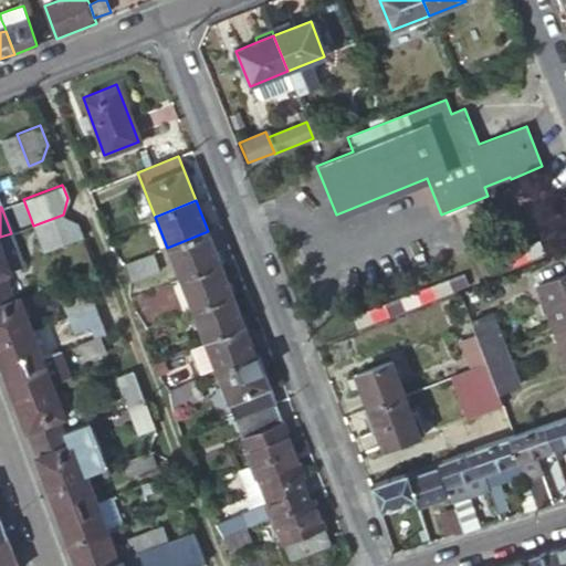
[(77,223),(63,215),(33,226),(43,252),(82,237),(77,223)]
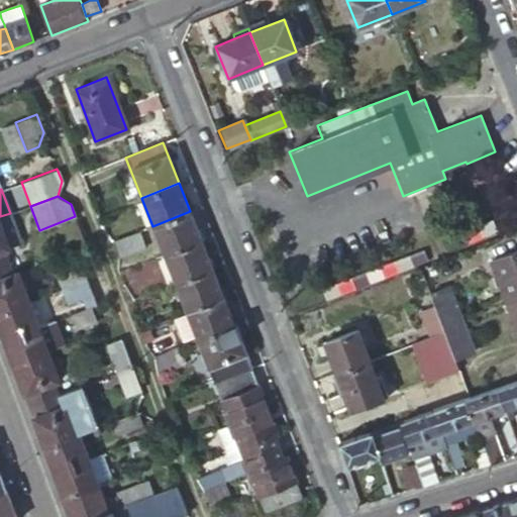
[(164,254),(201,239),(190,211),(152,226),(164,254)]
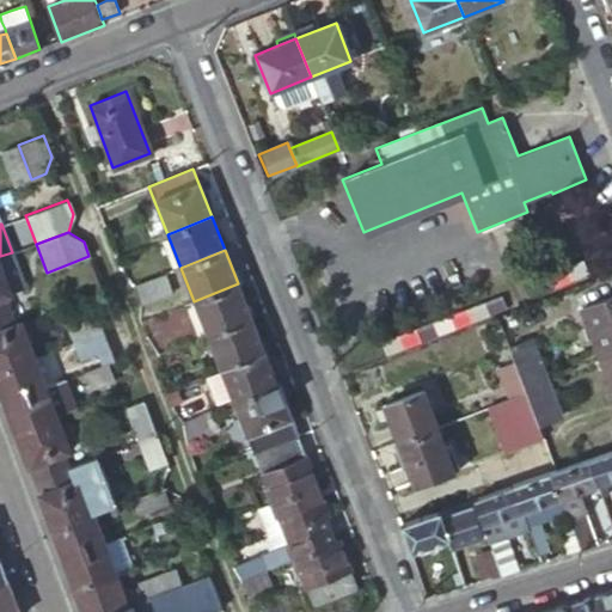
[(12,252),(0,256),(0,267),(11,297),(25,291),(12,252)]
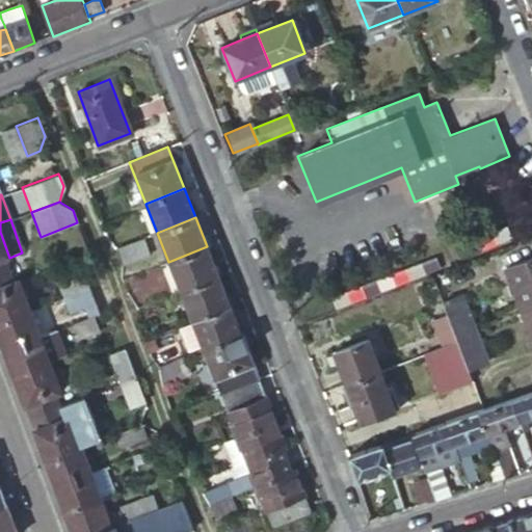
[(0,232),(0,287),(12,283),(4,260),(9,258),(0,232)]
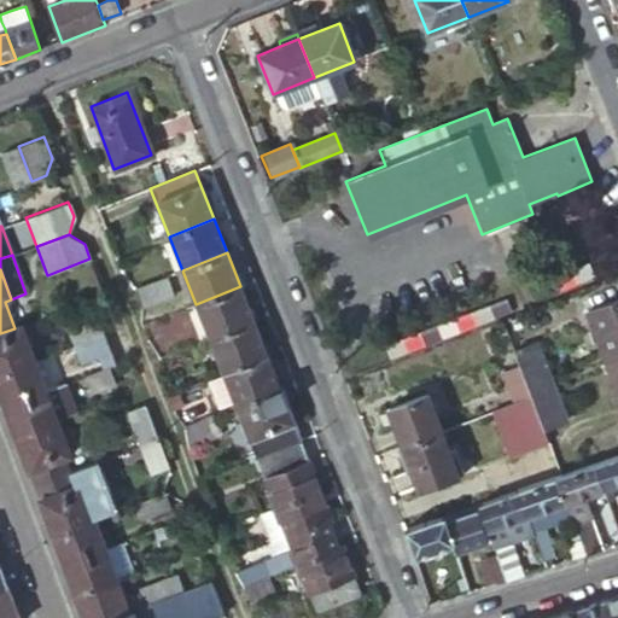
[(165,277),(135,287),(141,305),(172,293),(165,277)]
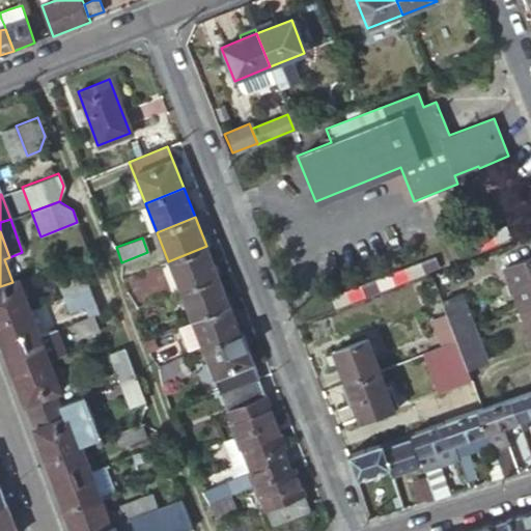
[(168,261),(179,289),(217,275),(206,246),(168,261)]
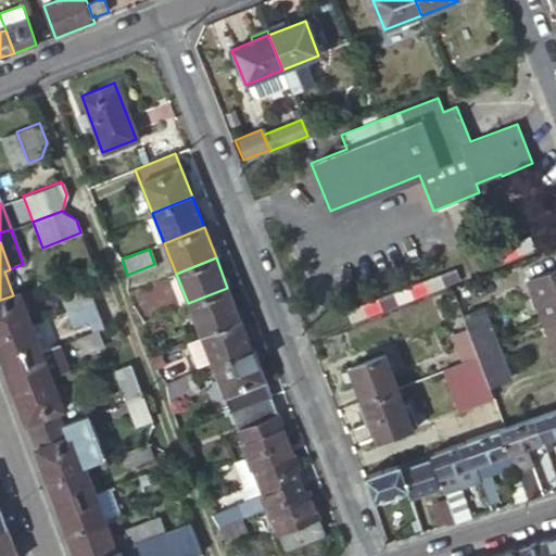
[(555,270),(527,282),(542,323),(555,316),(555,270)]
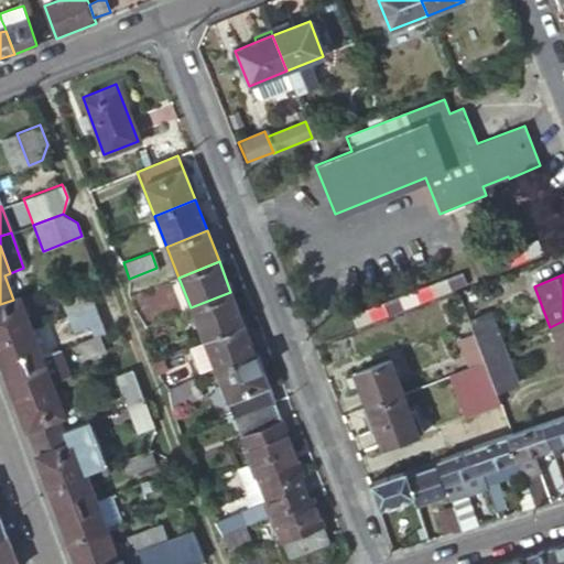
[(67,315),(95,305),(89,290),(62,301),(67,315)]
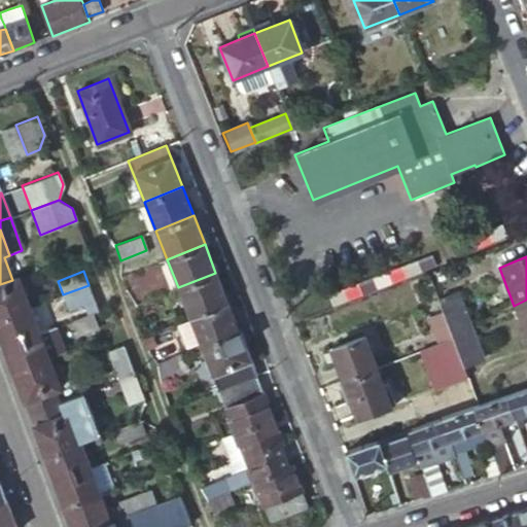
[(189,316),(226,302),(215,273),(178,287),(189,316)]
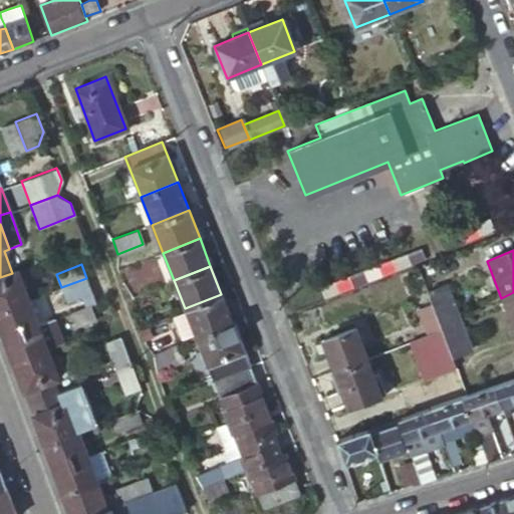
[(12,273),(0,277),(0,309),(28,299),(18,271),(12,273)]
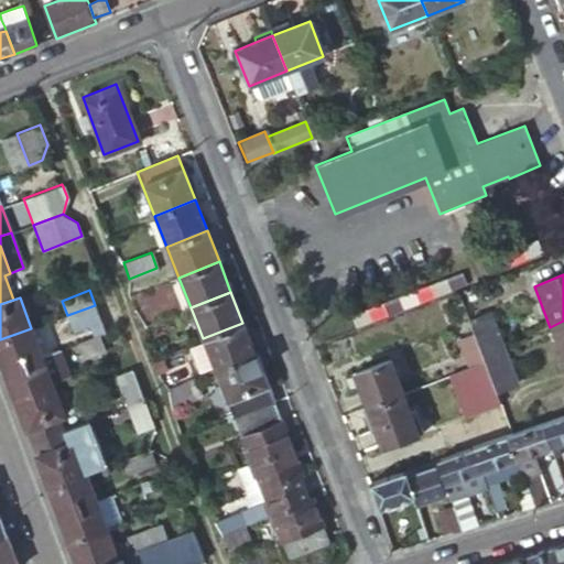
[(105,333),(95,305),(67,315),(78,343),(101,334),(105,333)]
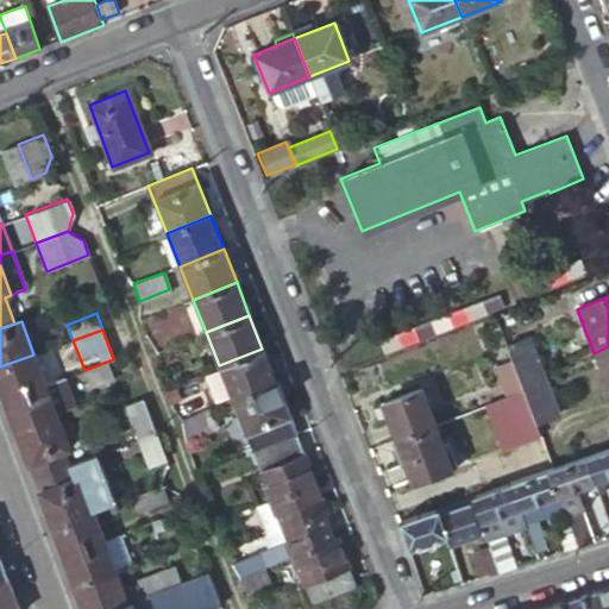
[(527,338),(504,345),(516,375),(538,366),(527,338)]
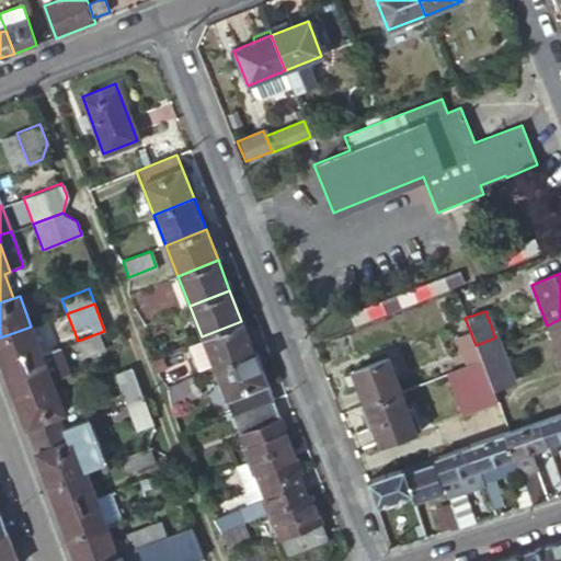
[(560,319),(547,325),(560,359),(560,319)]
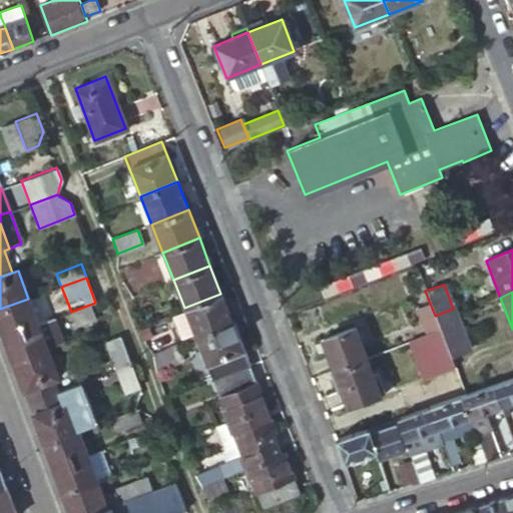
[(195,336),(231,321),(220,294),(184,308),(185,311),(194,334),(195,336)]
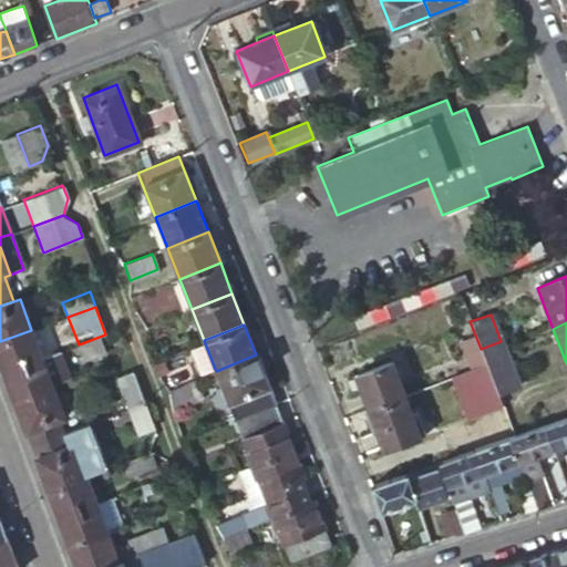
[(31,330),(0,341),(0,363),(3,372),(42,358),(31,330)]
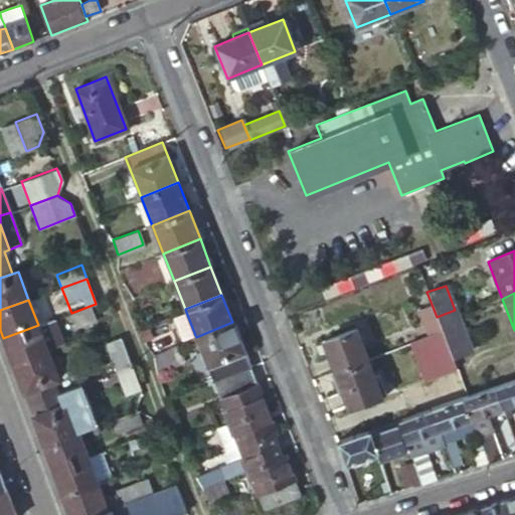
[(98,320),(93,305),(71,313),(76,328),(98,320)]
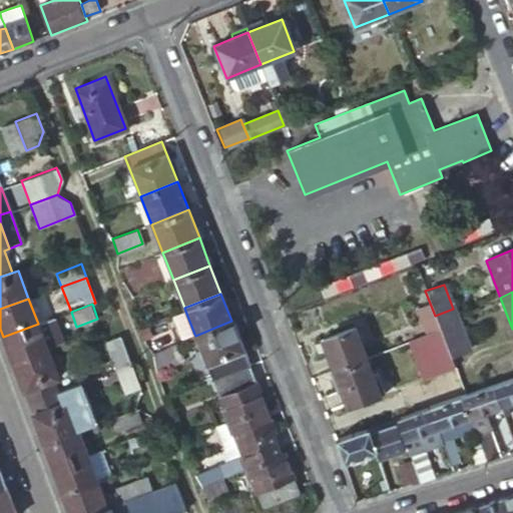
[(453,309),(435,316),(438,323),(456,316),(453,309)]
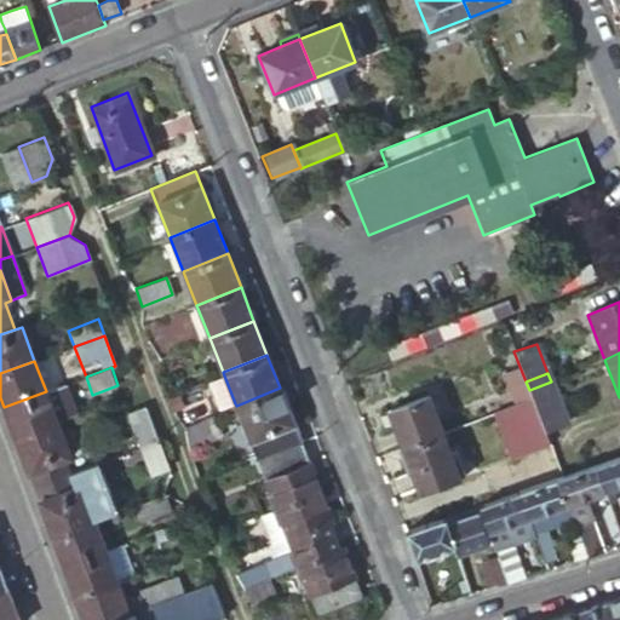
[(212,380),(223,408),(235,403),(224,375),(212,380)]
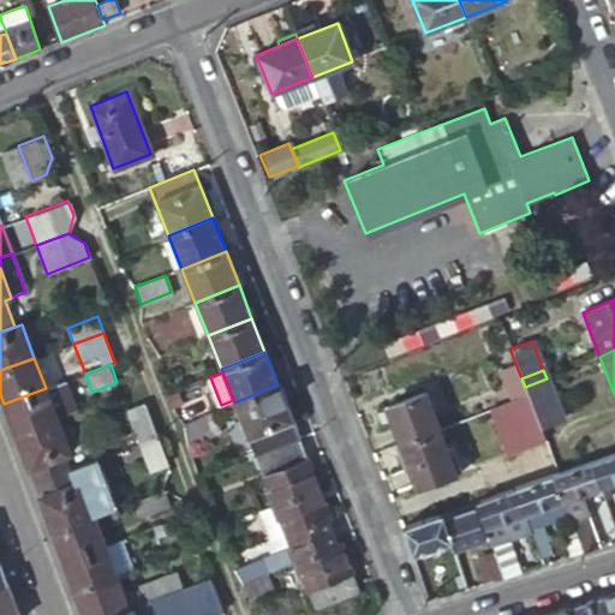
[(550,387),(547,378),(525,387),(527,396),(550,387)]
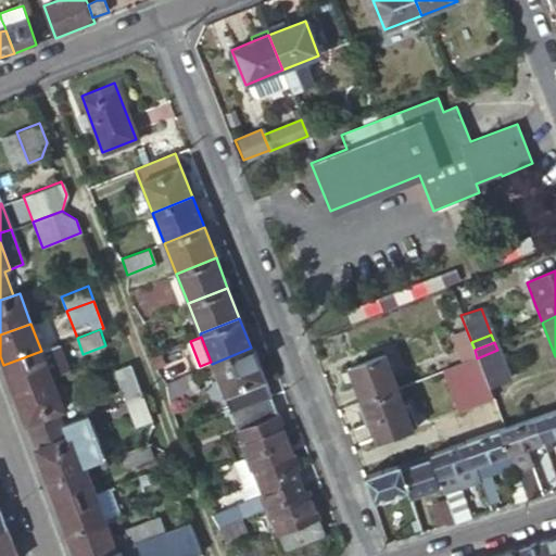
[(57,345),(41,351),(51,377),(66,371),(57,345)]
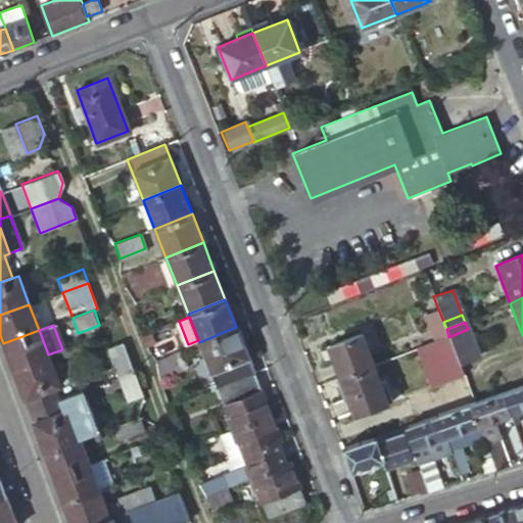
[(199,342),(216,384),(252,370),(236,327),(199,342)]
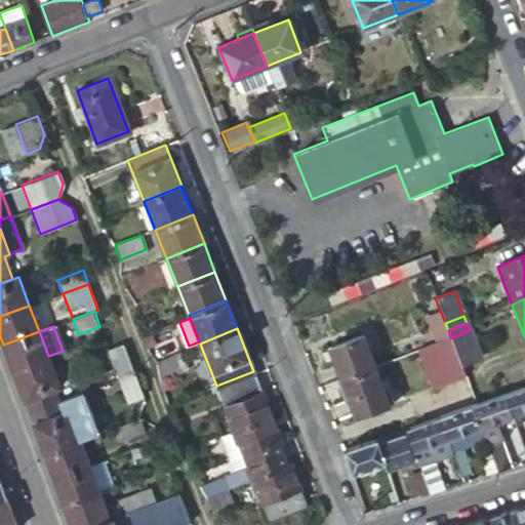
[(470,330),(450,338),(460,364),(480,357),(470,330)]
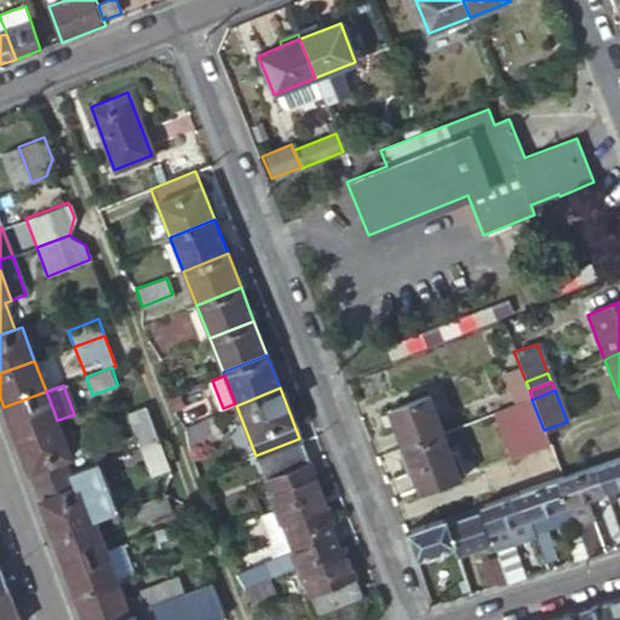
[(46,391),(4,407),(10,423),(15,435),(57,420),(46,391)]
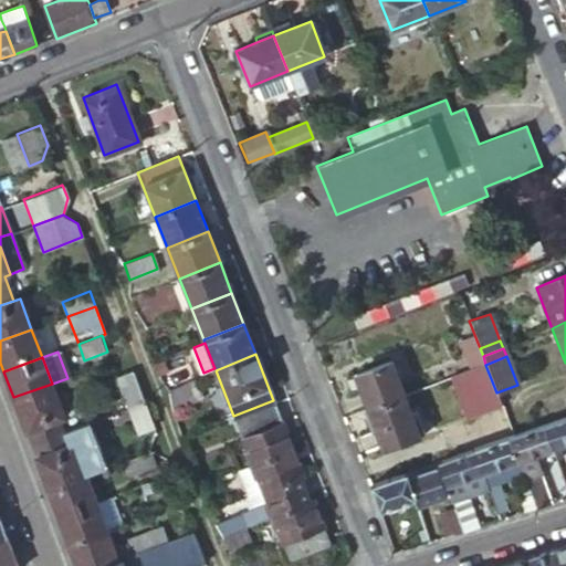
[(355,374),(367,408),(404,395),(391,362),(355,374)]
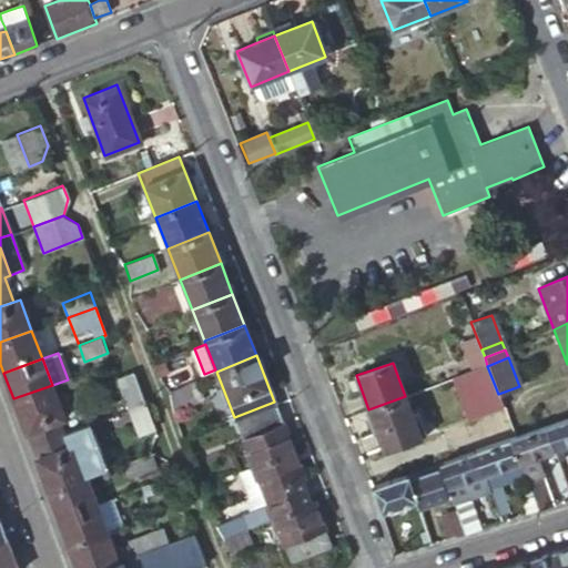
[(498,394),(487,366),(450,379),(466,421),(504,407),(498,394)]
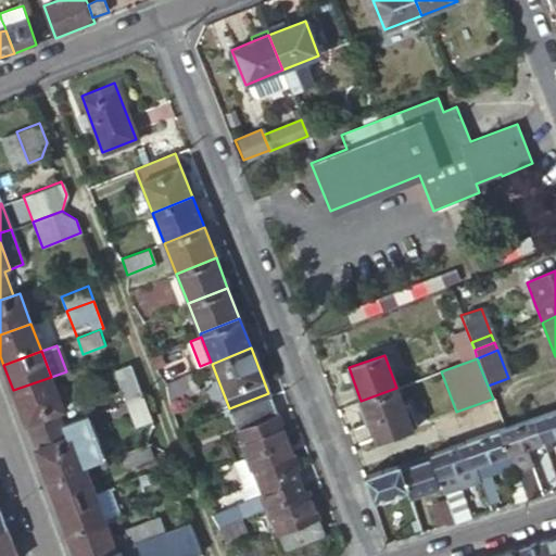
[(141,394),(130,364),(115,369),(126,400),(141,394)]
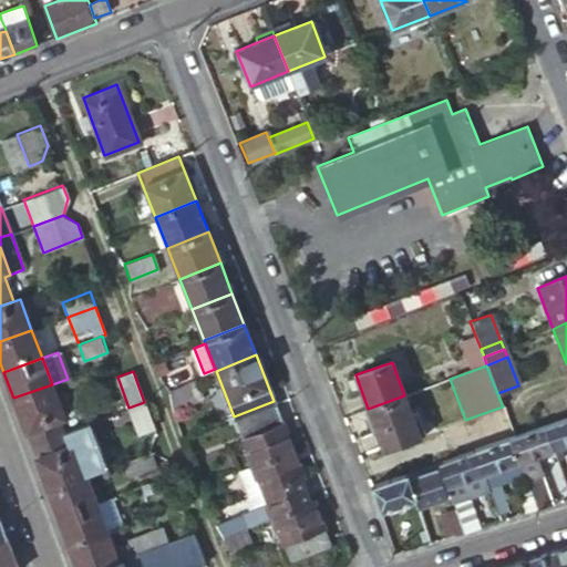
[(169,405),(172,412),(204,398),(197,380),(169,391),(169,405)]
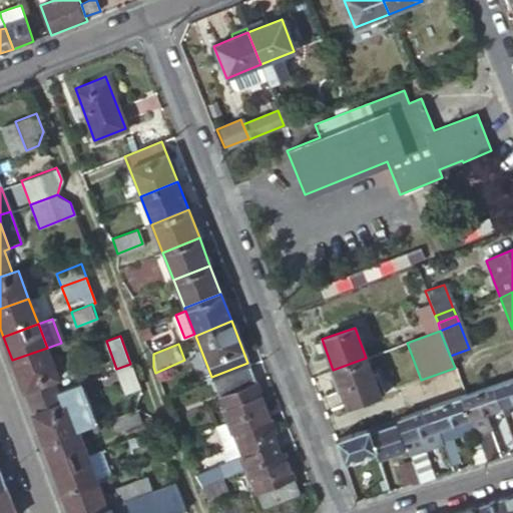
[(47,348),(12,360),(20,382),(27,402),(57,391),(53,379),(58,377),(47,348)]
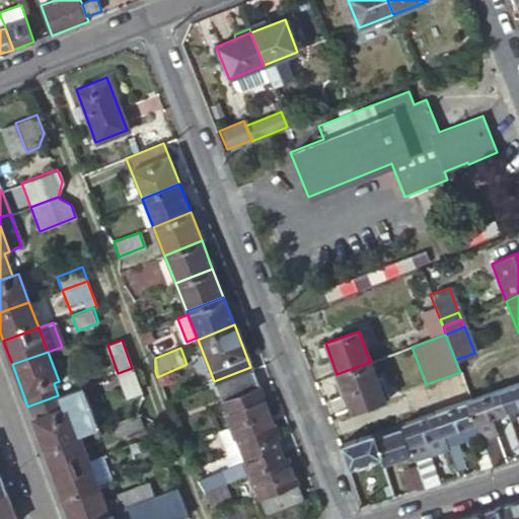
[(370,362),(337,374),(350,413),(388,398),(381,377),(376,379),(370,362)]
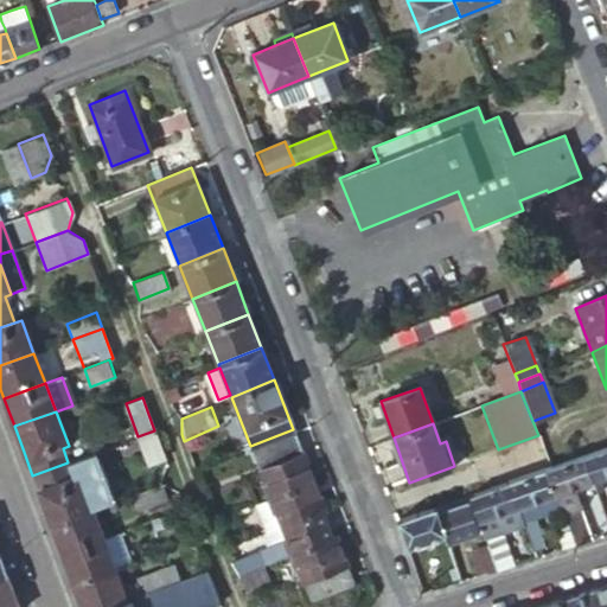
[(293,429),(250,446),(251,448),(295,432),(293,429)]
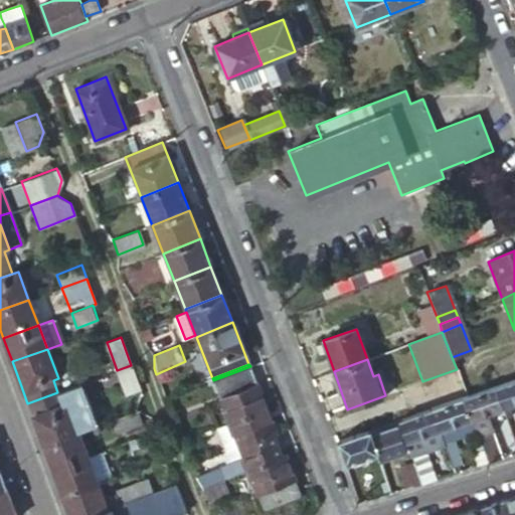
[(131,365),(117,370),(125,393),(140,388),(131,365)]
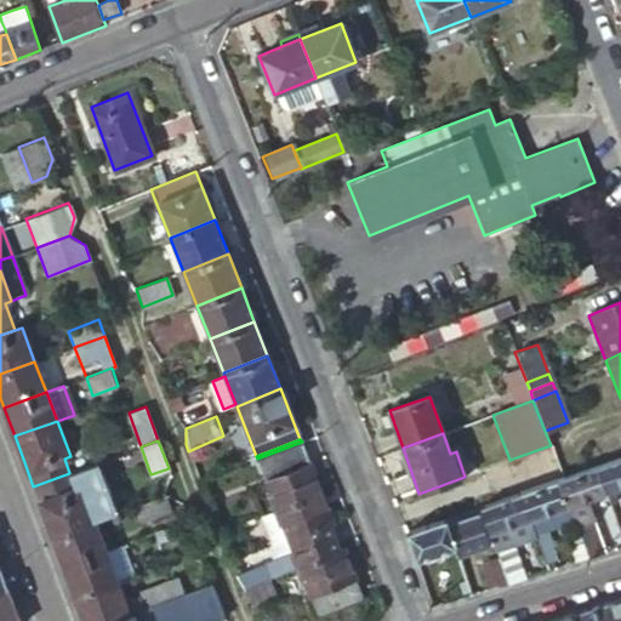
[(277,508),(320,491),(302,442),(257,459),(277,508)]
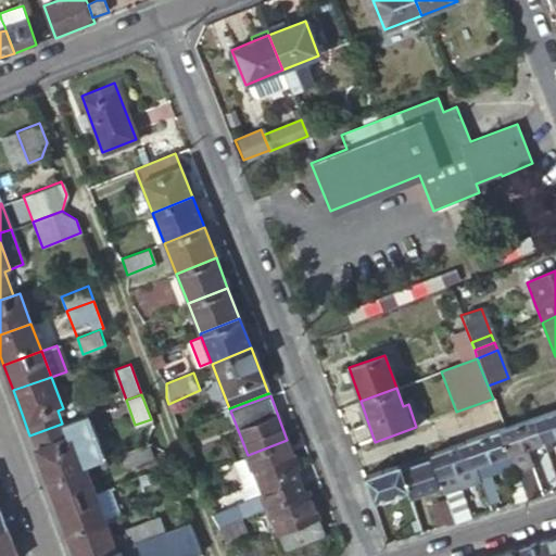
[(555,408),(535,416),(543,440),(546,451),(553,450),(548,438),(555,434),(555,408)]
